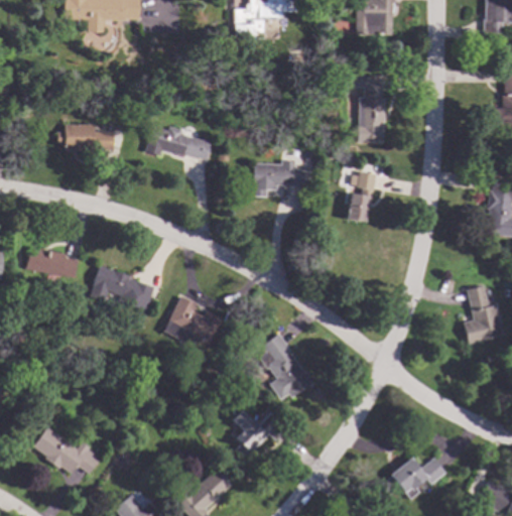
[(138,0),(138,19),(124,19),(124,21),(104,20),(104,32),(88,31),(88,19),(64,19),(64,0),(138,0)]
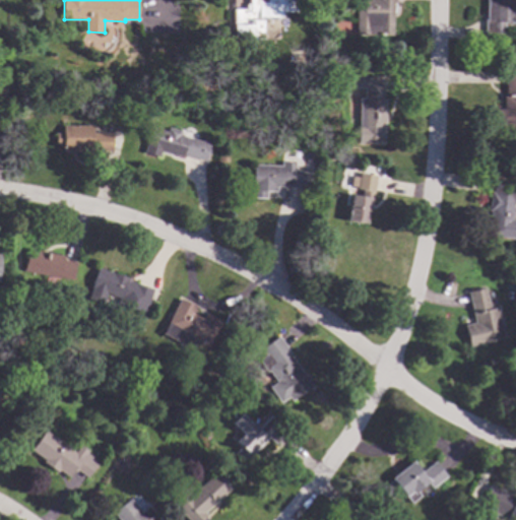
[(300,0),(300,12),(283,12),(283,17),(263,17),(263,19),(265,19),(265,40),(237,40),(236,9),(248,9),(248,3),(251,3),(251,0),(300,0)]
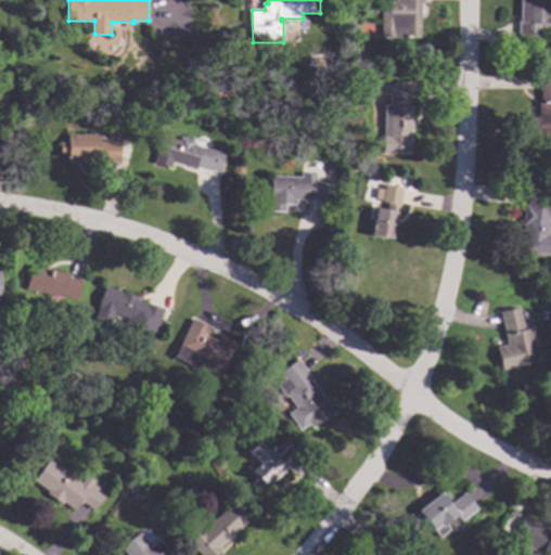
[(425,0),(425,3),(423,3),(422,38),(409,38),(382,37),(382,0),(425,0)]
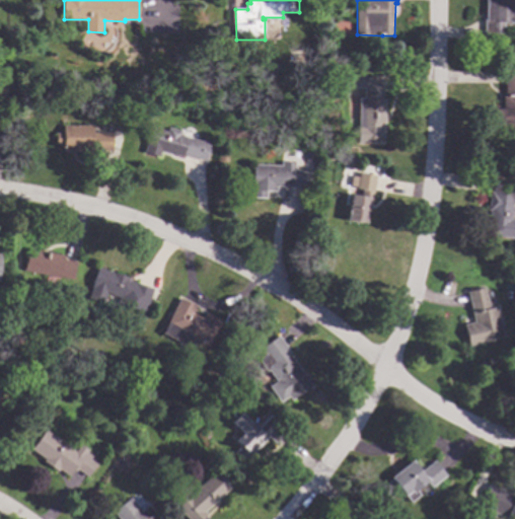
[(514,21),(506,21),(506,38),(497,38),(497,40),(486,40),(487,19),(488,19),(488,0),(514,0),(514,21)]
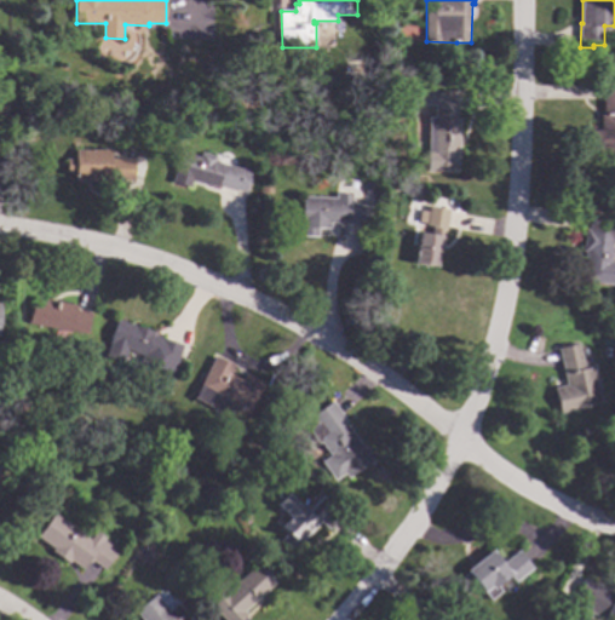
[(15,70),(0,70),(0,56),(15,56),(15,70)]
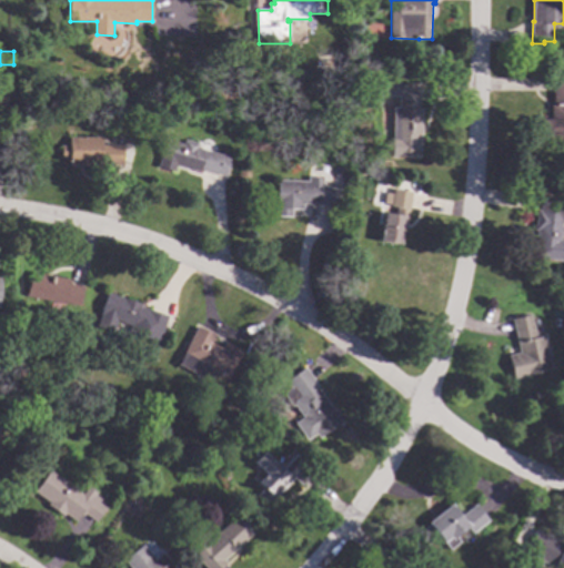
[(563,137),(544,137),(544,119),(553,119),(553,103),(555,103),(555,73),(563,73),(563,137)]
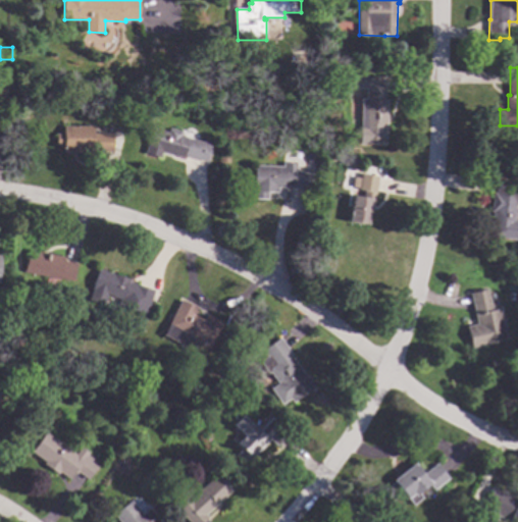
[(386,98),(390,98),(390,123),(387,123),(387,125),(389,125),(389,133),(387,133),(387,145),(361,144),(363,98),(368,98),(368,89),(354,89),(354,74),(387,75),(386,98)]
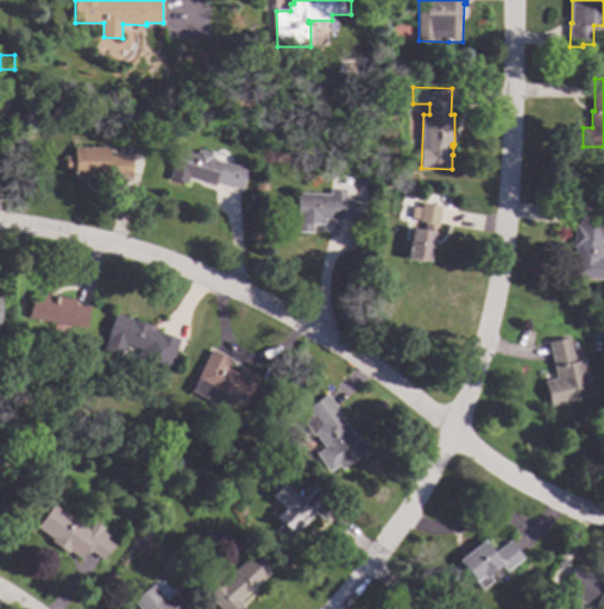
[(253,106),(234,107),(233,90),(253,89),(253,106)]
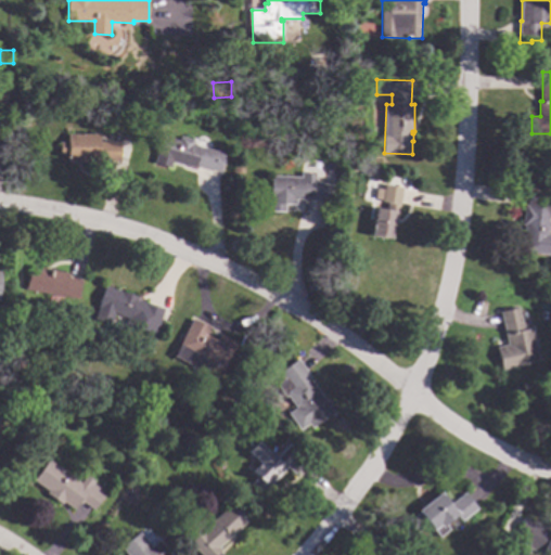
[(8,114),(0,114),(0,90),(9,91),(8,114)]
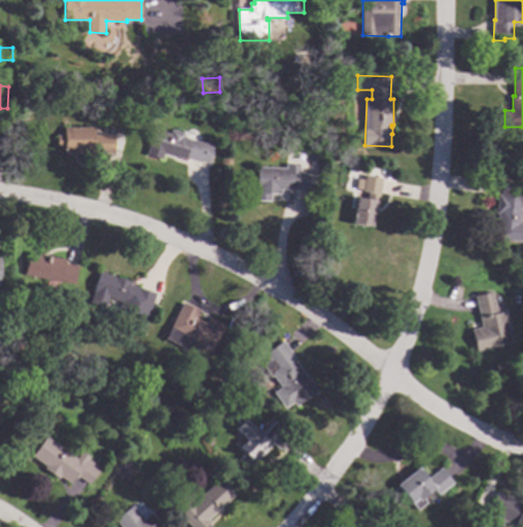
[(96,135),(116,135),(115,153),(66,153),(66,145),(59,145),(59,134),(66,134),(66,127),(96,127),(96,135)]
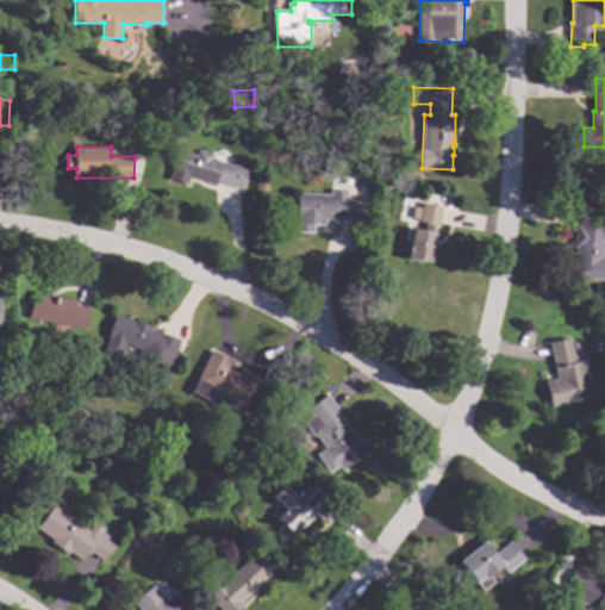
[(216,153),(214,159),(250,168),(244,190),(217,181),(217,185),(192,178),(191,184),(172,179),(174,168),(176,168),(182,149),(199,154),(200,149),(216,153)]
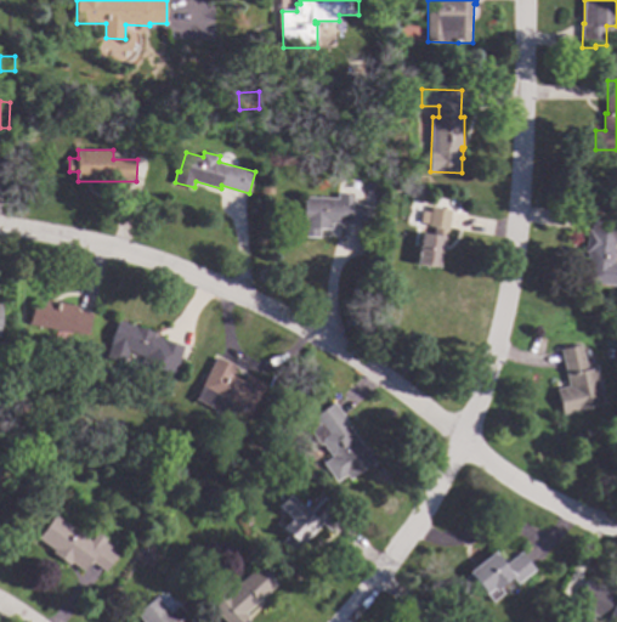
[(377,184),(375,193),(367,192),(368,181),(377,184)]
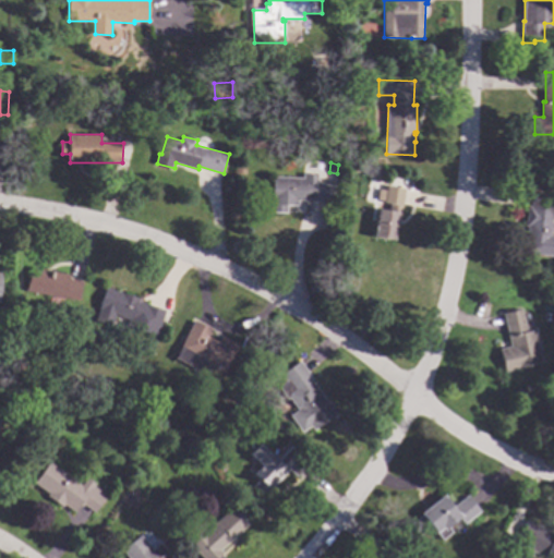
[(318,174),(318,182),(335,185),(330,204),(312,201),(313,198),(309,197),(306,201),(299,201),(299,206),(289,206),(288,213),(273,211),(274,177),(304,178),(304,173),(318,174)]
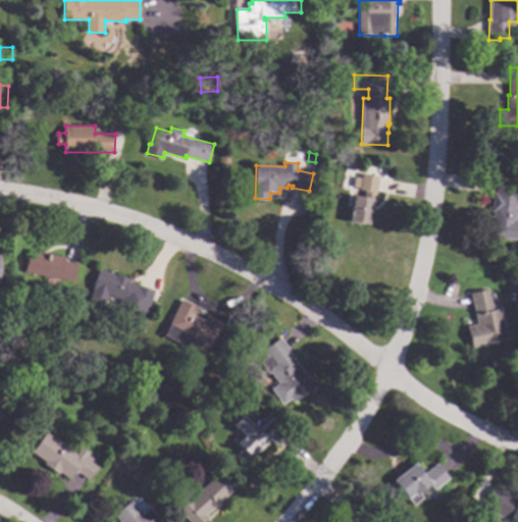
[(380,175),(374,211),(371,210),(369,223),(351,220),(355,195),(365,197),(366,190),(361,190),(363,172),(380,175)]
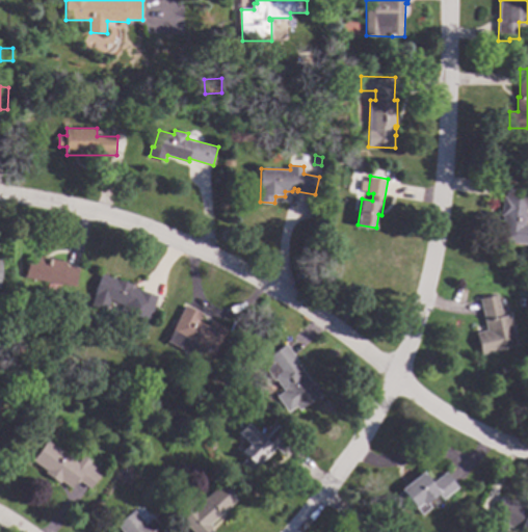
[(527,216),(526,224),(527,224),(527,243),(501,240),(504,215),(502,215),(504,196),(506,196),(508,182),(527,184),(527,216)]
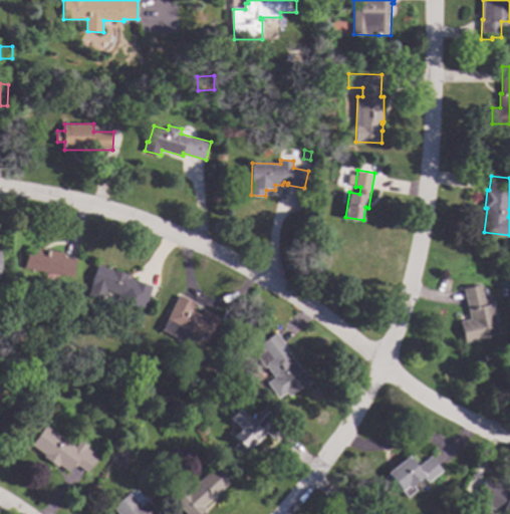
[(65,252),(65,256),(78,259),(74,277),(61,274),(61,275),(25,268),(30,245),(65,252)]
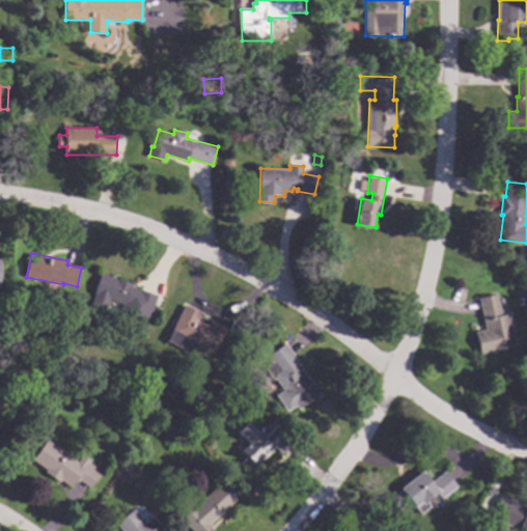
[(135,284),(134,286),(159,295),(150,320),(148,319),(149,318),(121,310),(123,304),(95,295),(103,273),(135,284)]
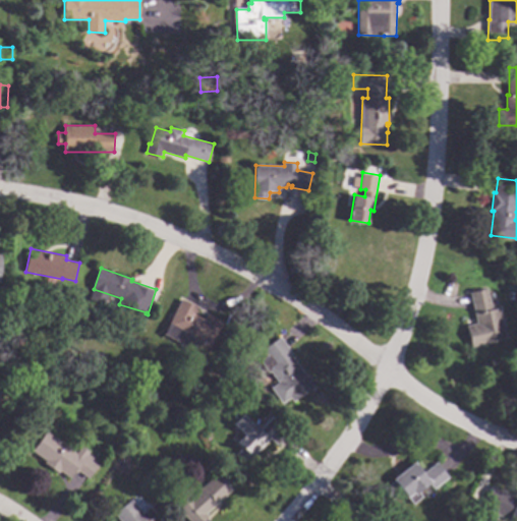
[(493,309),(500,307),(506,338),(472,346),(467,326),(477,324),(470,291),(489,288),(493,309)]
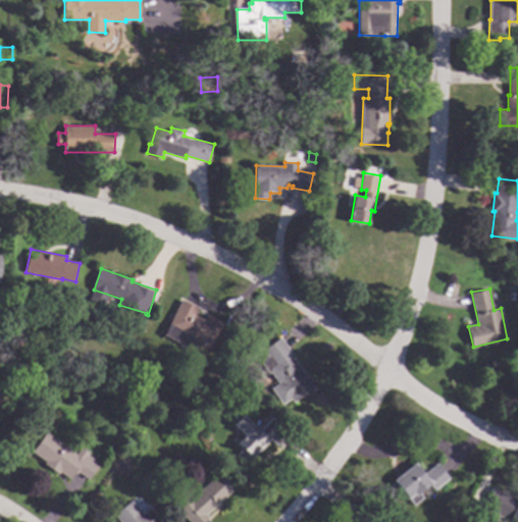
[(199,308),(196,314),(206,320),(209,314),(224,321),(210,348),(192,338),(188,347),(164,334),(183,300),(199,308)]
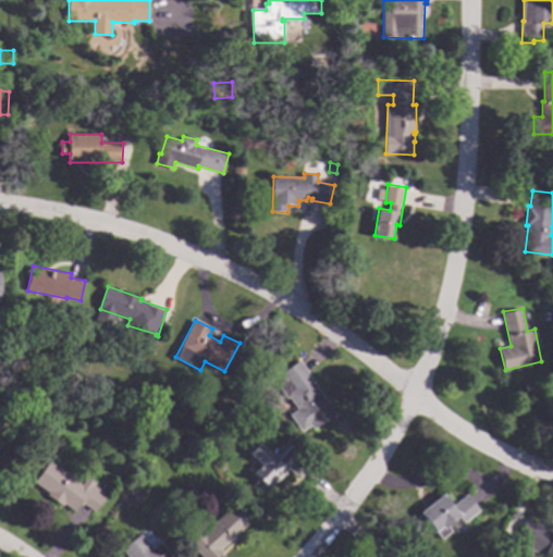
[(28,363),(22,371),(17,367),(23,359),(28,363)]
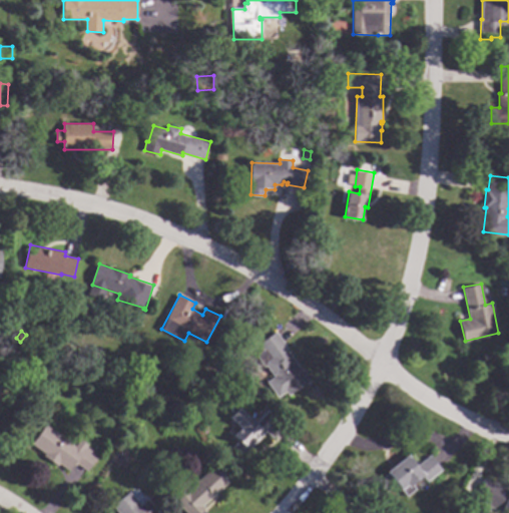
[(288,346),(286,347),(311,382),(309,384),(308,382),(290,395),(287,392),(279,398),(268,382),(275,377),(267,366),(266,367),(258,355),(264,350),(259,344),(277,331),(288,346)]
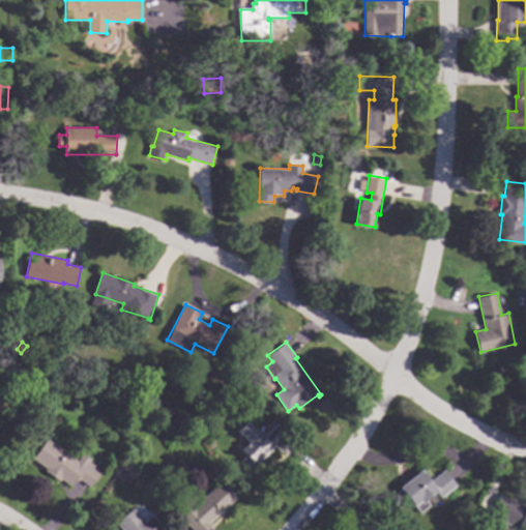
[(256,365),(254,372),(244,369),(247,362),(256,365)]
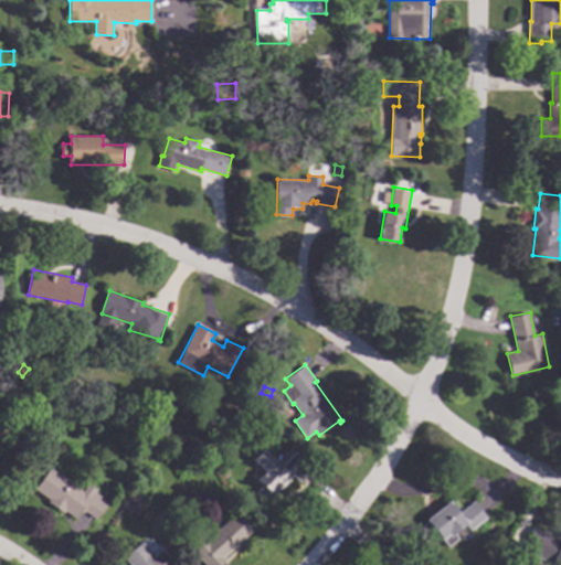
[(283,465),(294,450),(315,468),(303,482),(293,475),(275,496),(274,494),(264,507),(254,498),(263,487),(257,482),(266,471),(254,461),(264,449),(283,465)]
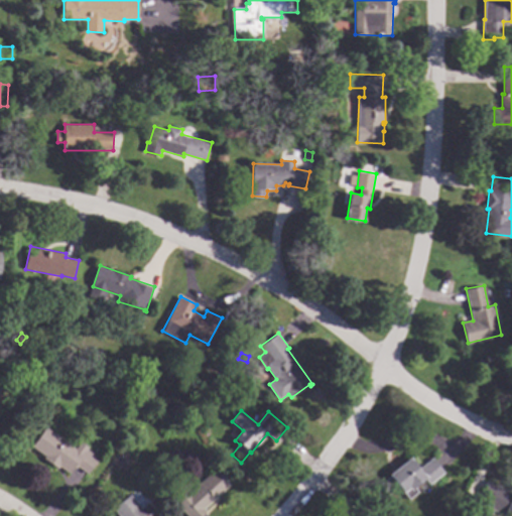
[(77,448),(82,441),(90,447),(88,449),(100,459),(89,474),(77,465),(71,474),(60,467),(59,469),(45,459),(46,457),(33,446),(47,426),(77,448)]
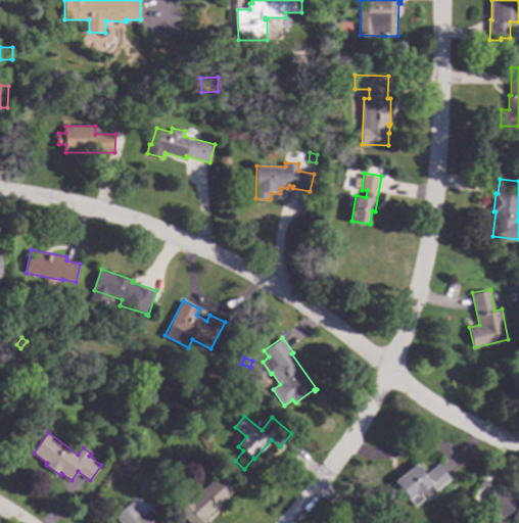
[(452,479),(436,490),(432,484),(421,493),(424,498),(416,506),(406,492),(394,502),(385,490),(396,482),(395,480),(417,464),(426,475),(439,464),(452,479)]
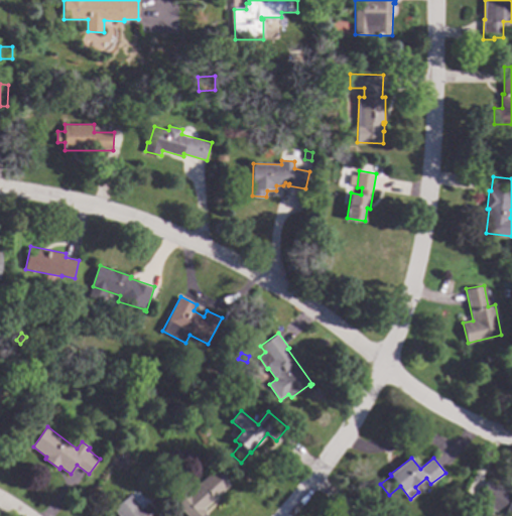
[(232,485),(206,509),(208,511),(202,515),(188,515),(167,492),(180,480),(192,492),(217,469),(232,485)]
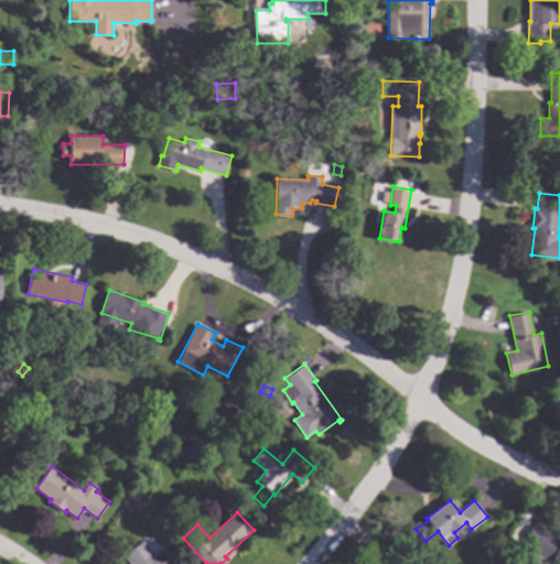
[(559,563),(558,563),(542,556),(538,563),(524,563),(519,562),(528,543),(526,542),(535,524),(559,537),(559,563)]
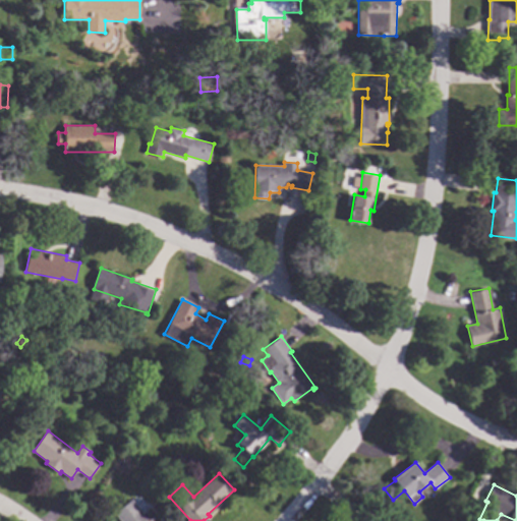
[(144,513),(152,507),(162,520),(122,520),(116,513),(133,500),(144,513)]
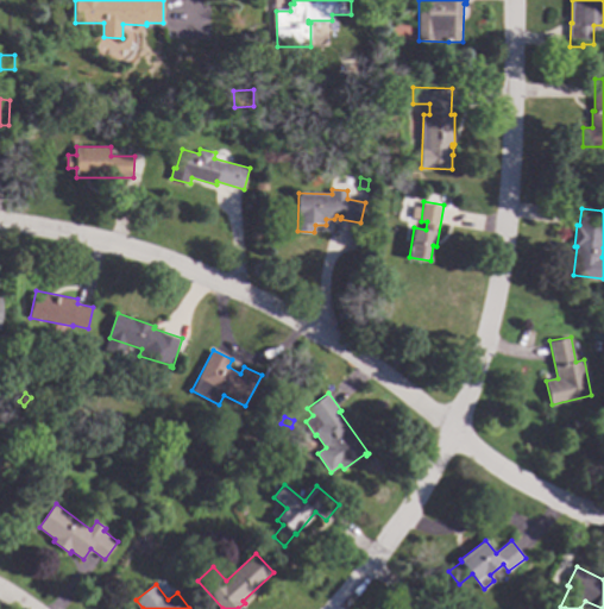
[(441,608),(419,608),(428,598),(441,608)]
